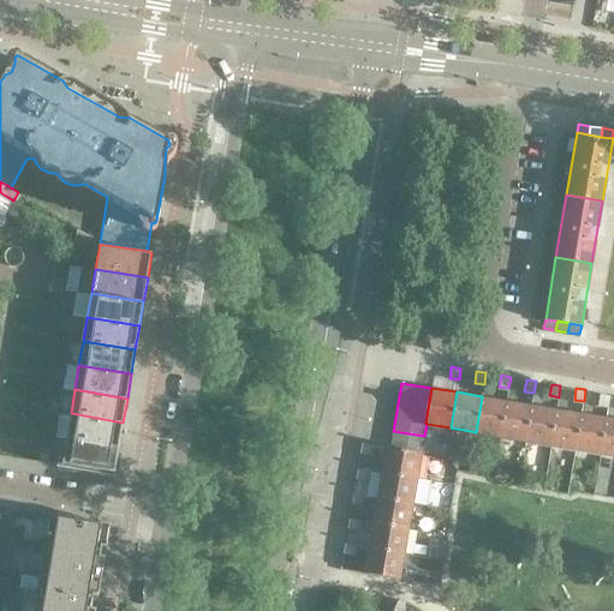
[(608,406),(610,394),(601,393),(598,403),(608,406)]
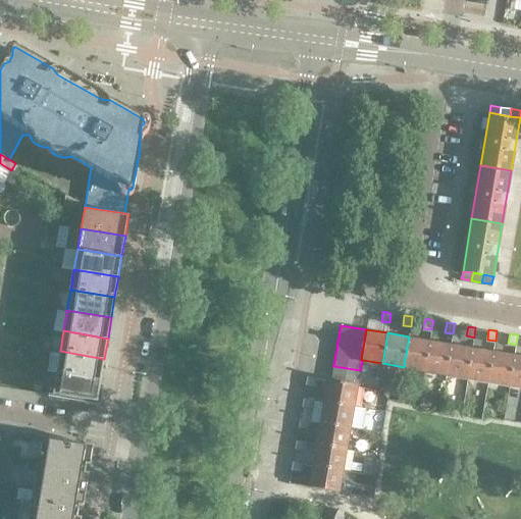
[(424,370),(429,340),(409,336),(404,367),(424,370)]
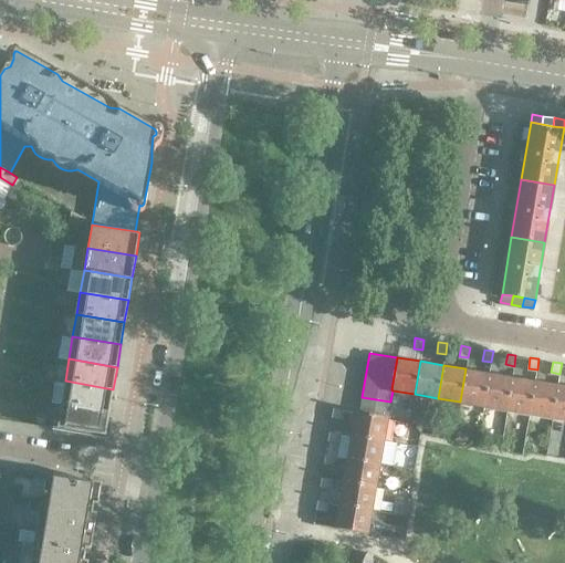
[(483,406),(489,373),(466,368),(460,402),(483,406)]
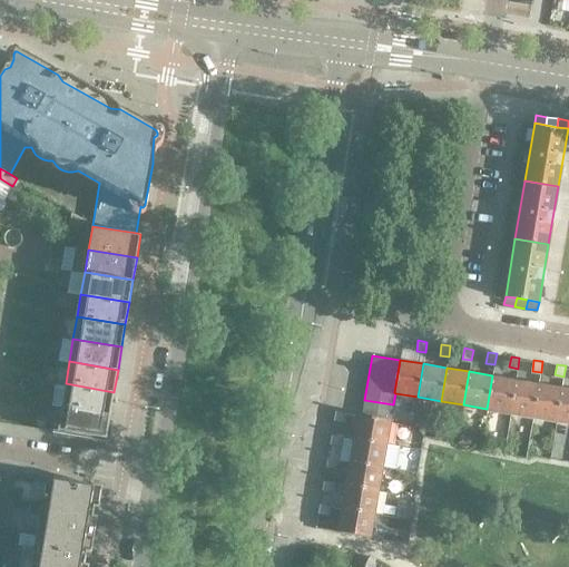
[(510,412),(516,379),(492,375),(487,409),(510,412)]
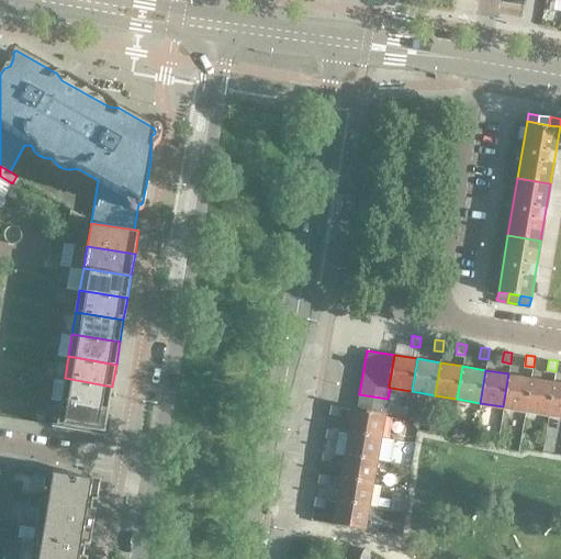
[(526,411),(531,378),(508,373),(503,406),(526,411)]
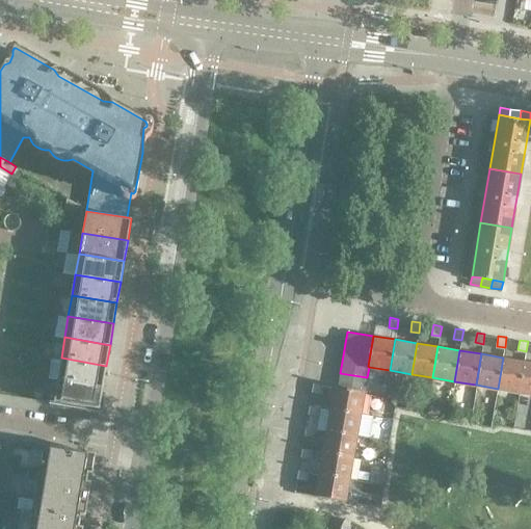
[(103,387),(106,366),(61,358),(57,378),(103,387)]
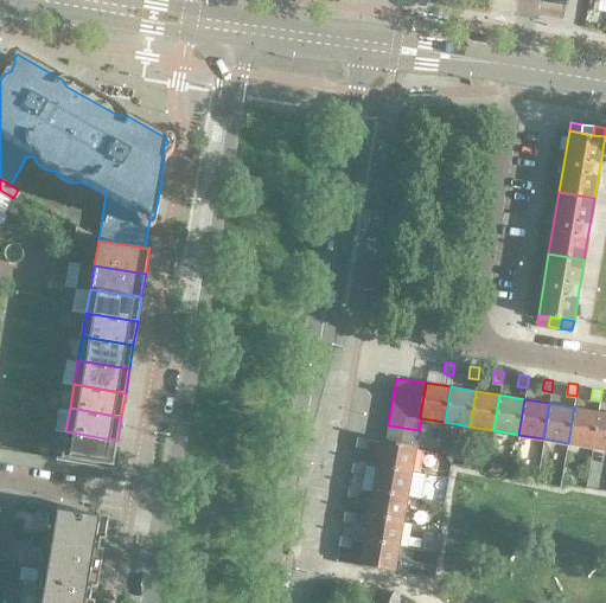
[(593,447),(599,411),(574,408),(568,443),(593,447)]
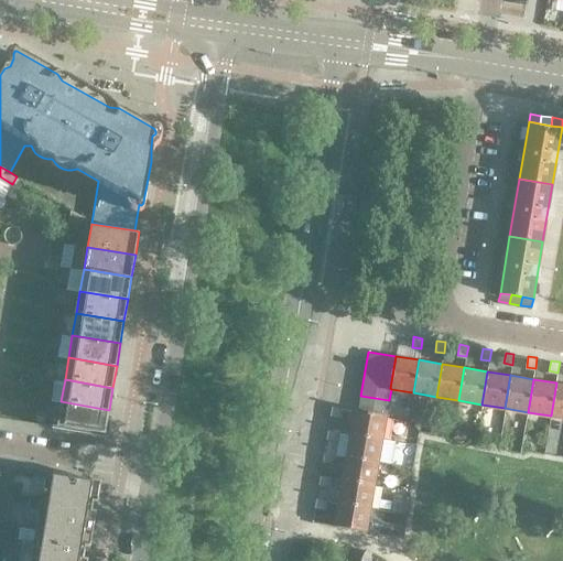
[(562,384),(556,383),(551,416),(562,418),(562,384)]
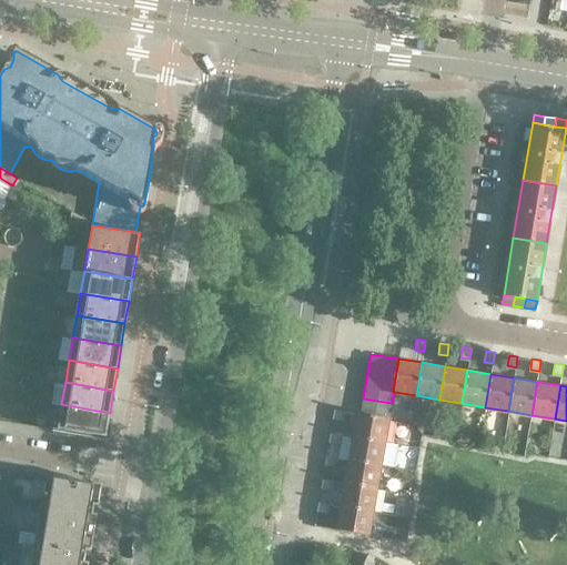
[(390,417),(392,403),(363,399),(361,412),(390,417)]
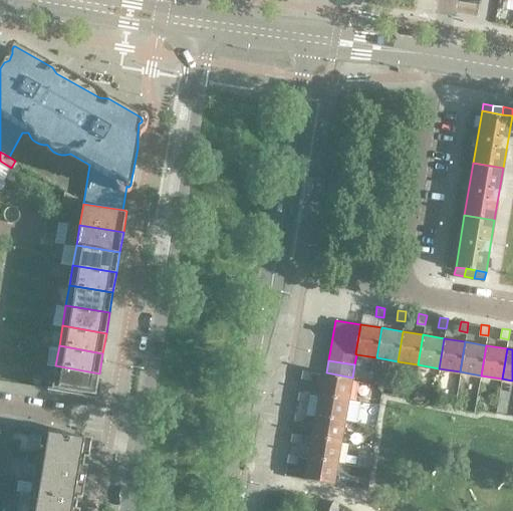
[(95,395),(99,373),(55,365),(52,387),(95,395)]
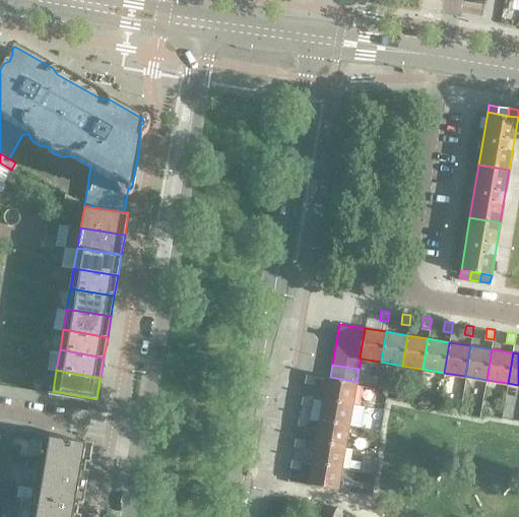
[(315,383),(316,375),(307,373),(305,381),(315,383)]
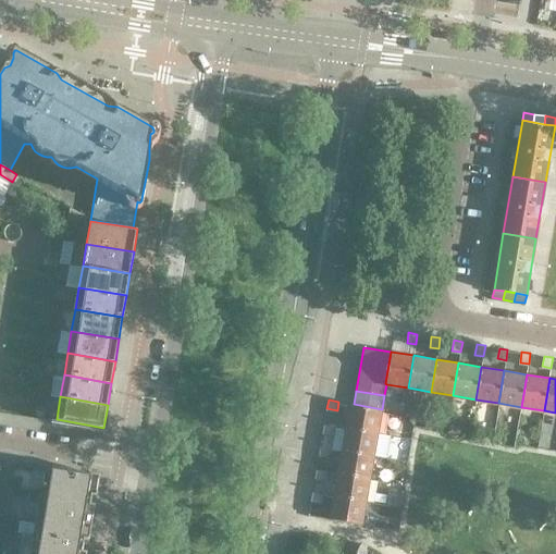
[(378,432),(382,409),(354,404),(349,404),(346,427),(378,432)]
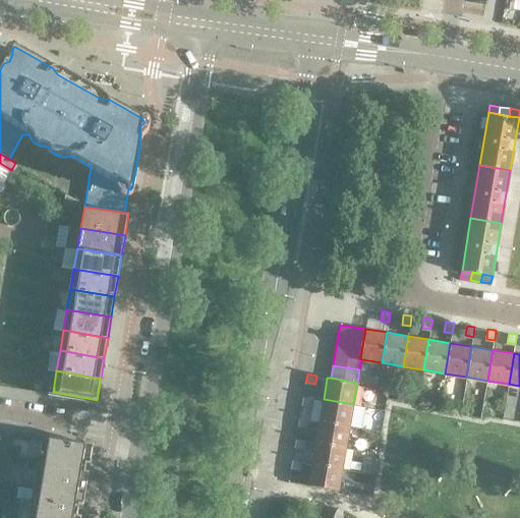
[(311,405),(312,397),(303,396),(301,404),(311,405)]
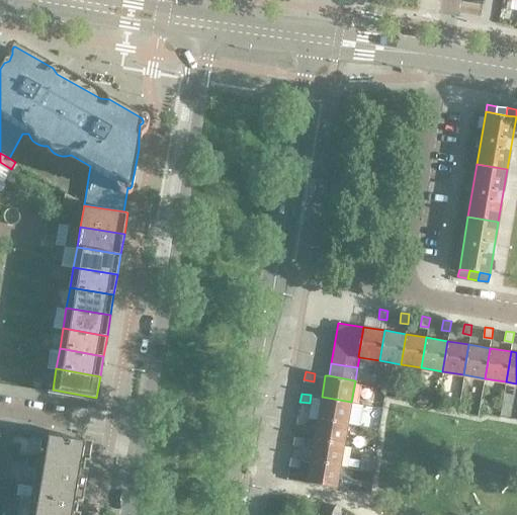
[(348,423),(351,402),(322,397),(318,418),(348,423)]
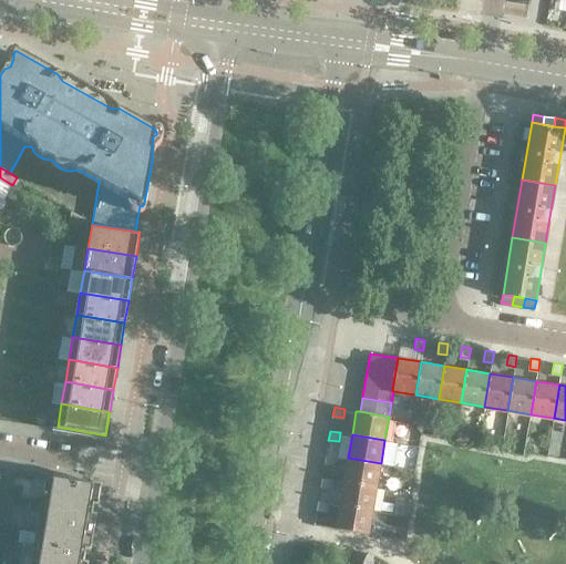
[(336,464),(337,455),(326,453),(325,462),(336,464)]
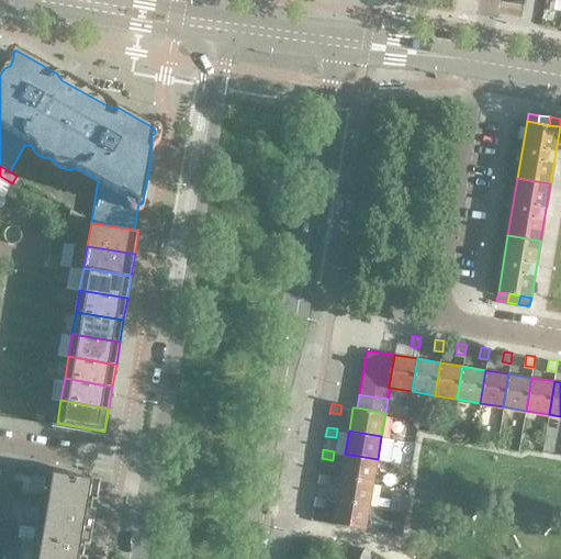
[(373,482),(378,459),(345,454),(340,477),(373,482)]
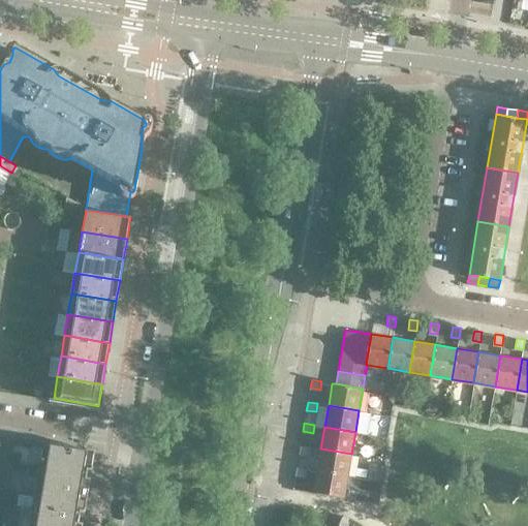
[(51,442),(50,444),(41,443),(38,465),(87,473),(88,469),(92,469),(95,450),(51,442)]
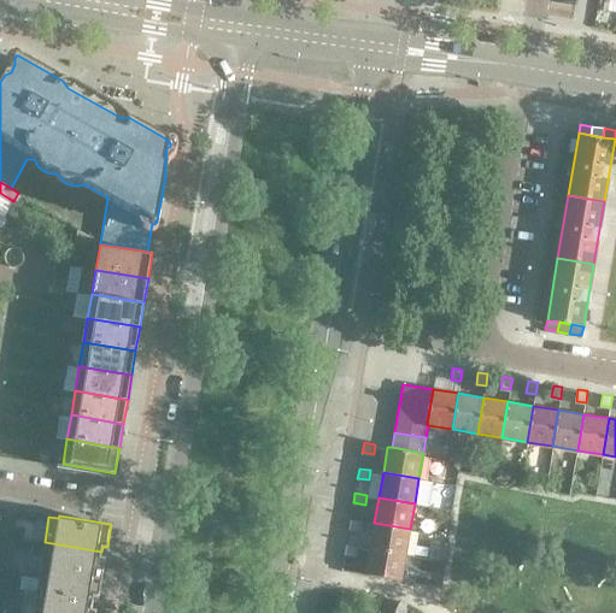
[(361,530),(362,520),(351,518),(348,528),(361,530)]
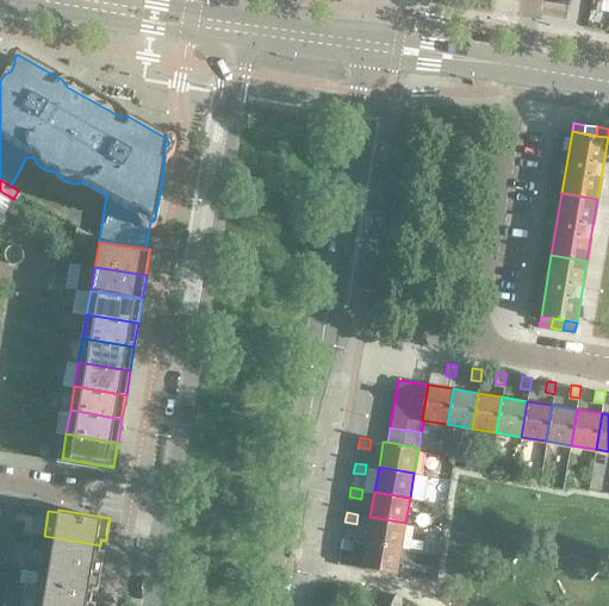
[(401,547),(405,523),(370,517),(366,541),(401,547)]
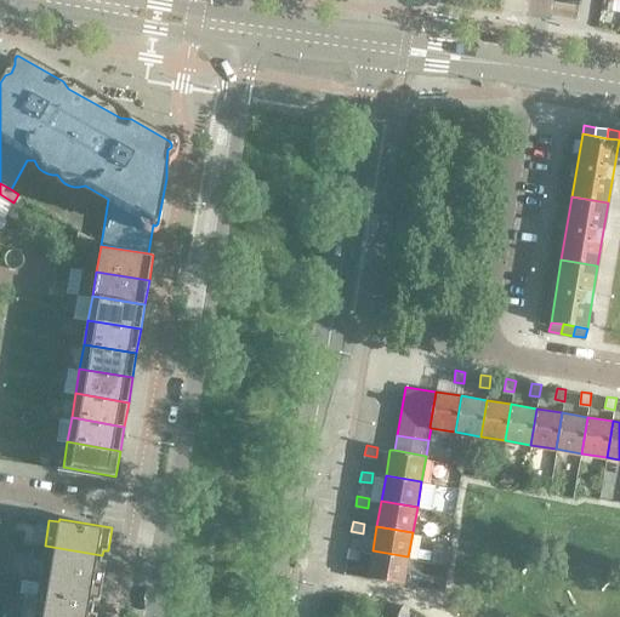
[(11,540),(22,541),(24,529),(13,527),(11,540)]
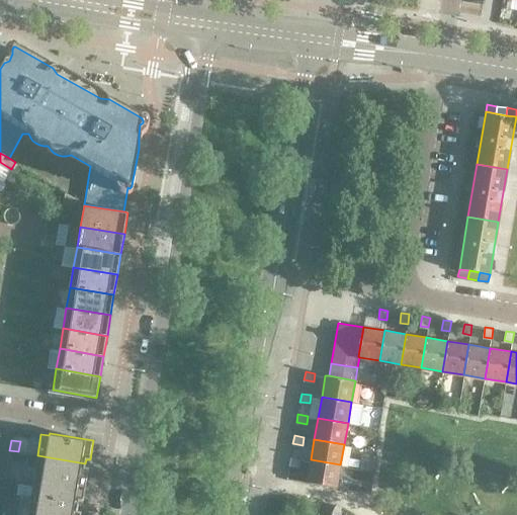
[(88,467),(85,467),(85,463),(37,455),(30,496),(78,504),(79,500),(83,501),(88,467)]
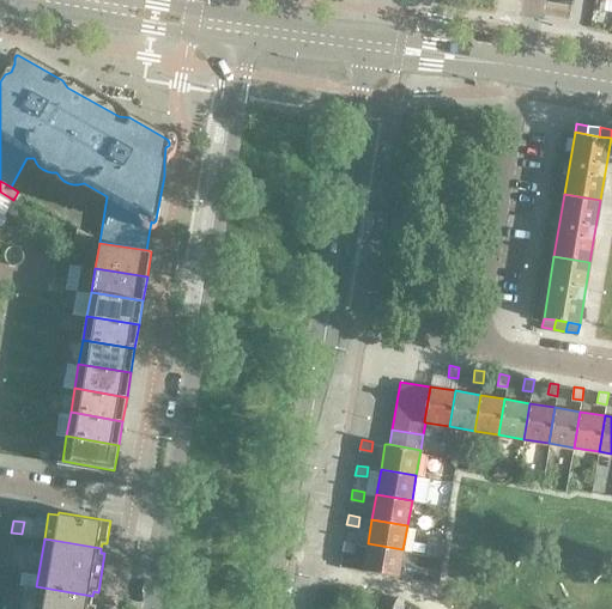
[(353,552),(356,542),(344,540),(343,549),(353,552)]
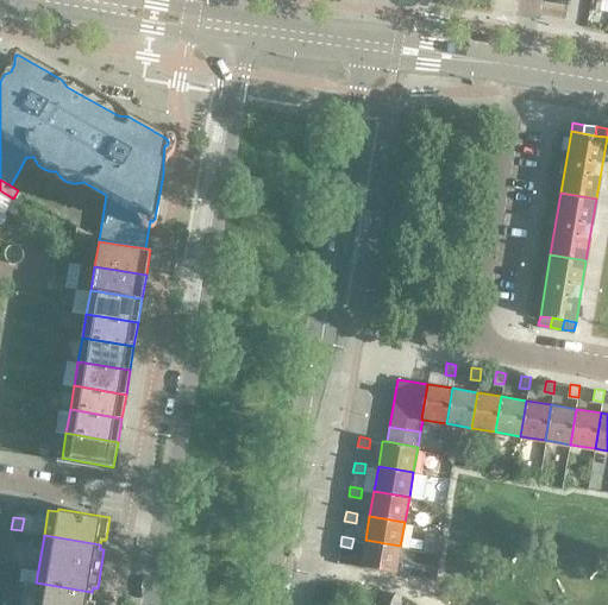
[(11,539),(7,565),(5,563),(4,577),(22,580),(24,580),(30,542),(11,539)]
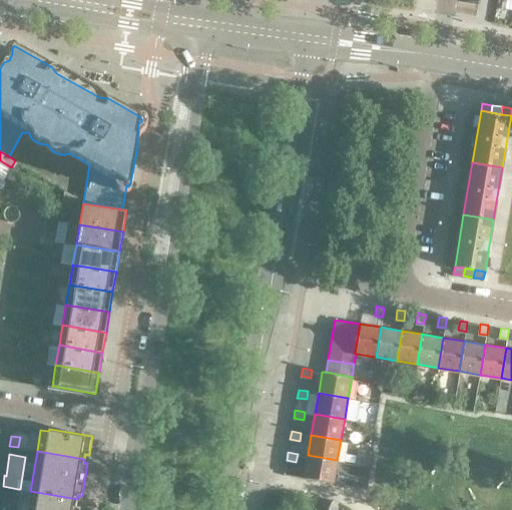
[(334,481),(337,460),(308,455),(304,477),(334,481)]
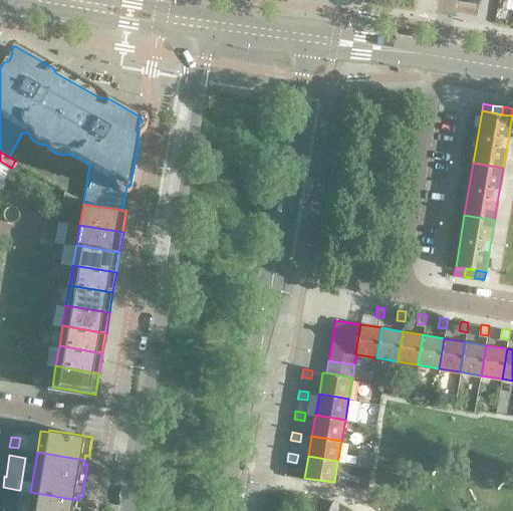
[(26,510),(79,510),(80,508),(76,507),(77,500),(30,492),(26,510)]
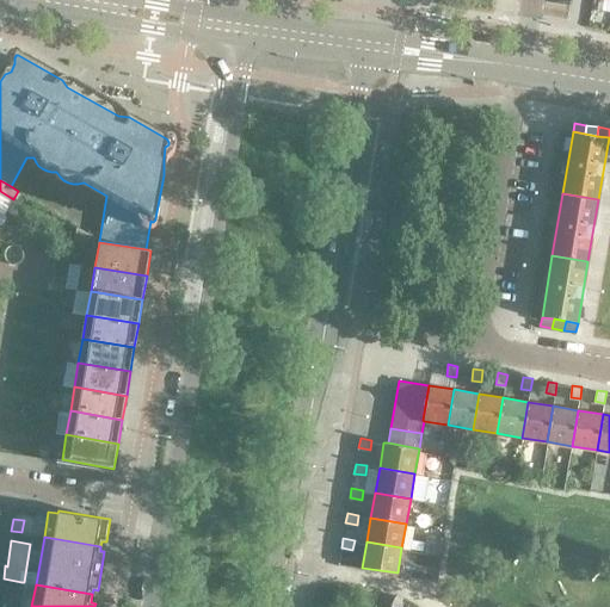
[(0,606),(18,606),(22,592),(2,588),(0,604),(0,606)]
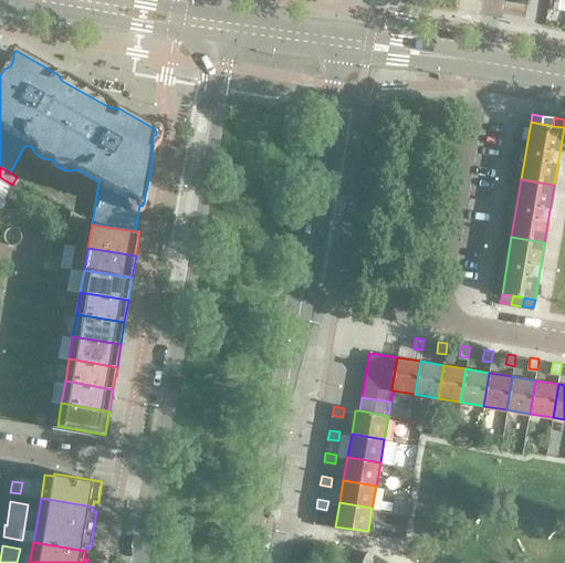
[(367,562),(370,562),(376,555),(368,551),(363,561),(367,562)]
